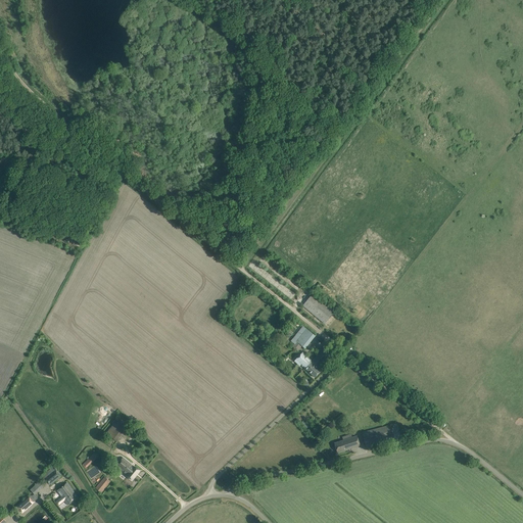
[(313,293),(306,301),(302,305),(325,324),(335,312),(313,293)]
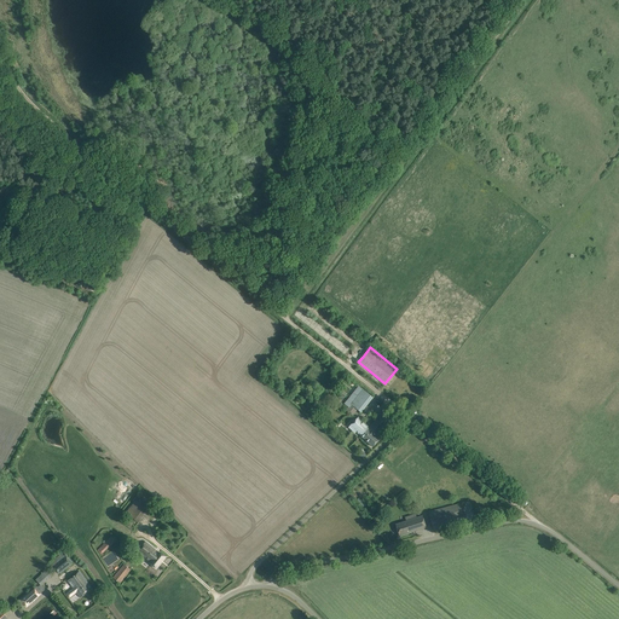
[(372,398),(363,389),(359,386),(345,404),(354,411),(357,409),(362,412),(372,398)]
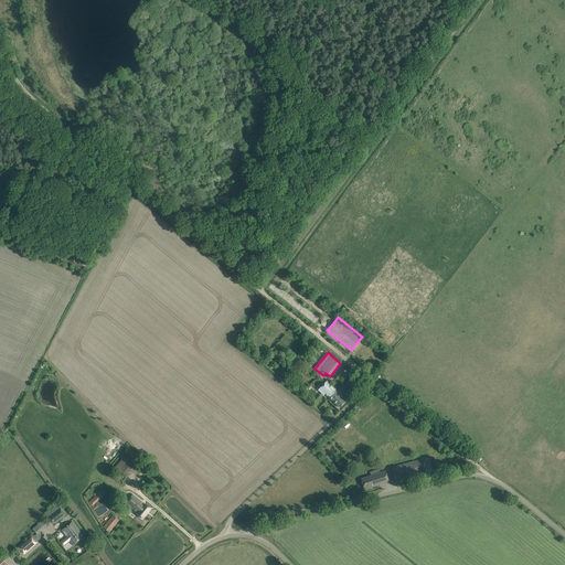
[(328,381),(321,386),(320,388),(319,390),(322,393),(323,392),(340,408),(347,401),(343,398),(361,380),(353,373),(338,390),(328,381)]
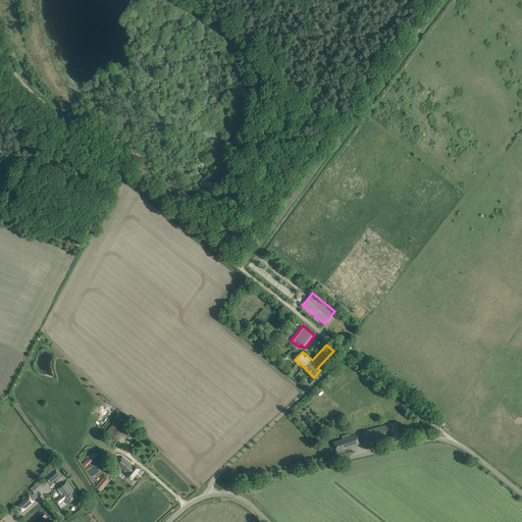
[(111,436),(122,423),(117,419),(106,432),(111,436)]
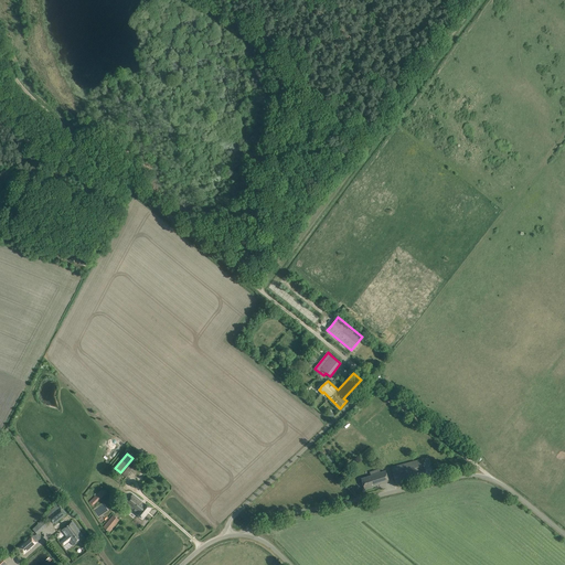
[(426,476),(425,471),(422,459),(391,467),(396,484),(426,476)]
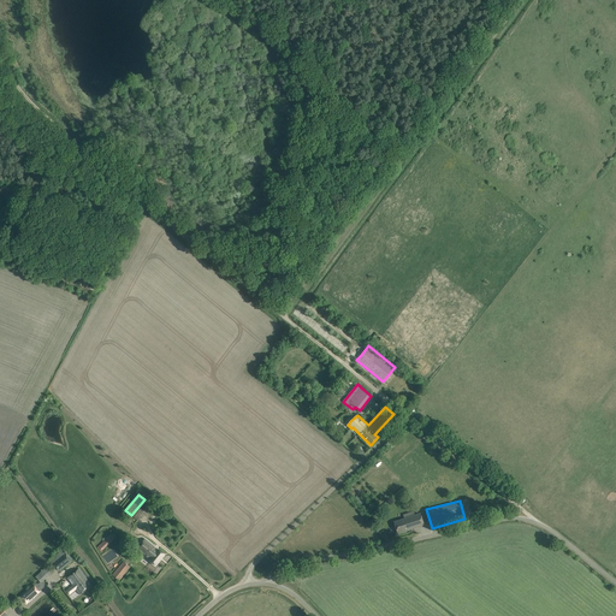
[(420,514),(413,516),(412,513),(403,515),(404,519),(394,522),(397,533),(424,525),(420,514)]
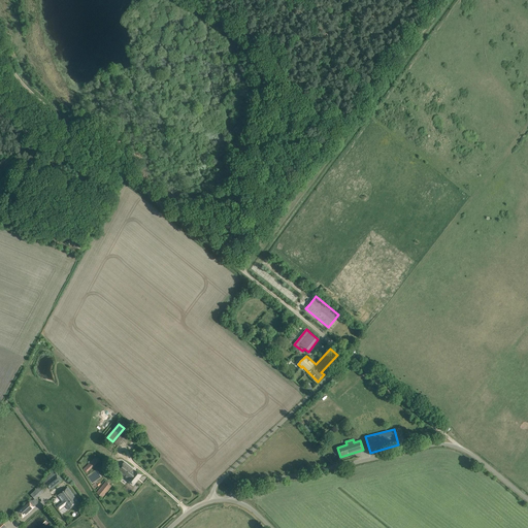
[(95,457),(85,468),(88,471),(98,461),(95,458),(95,457)]
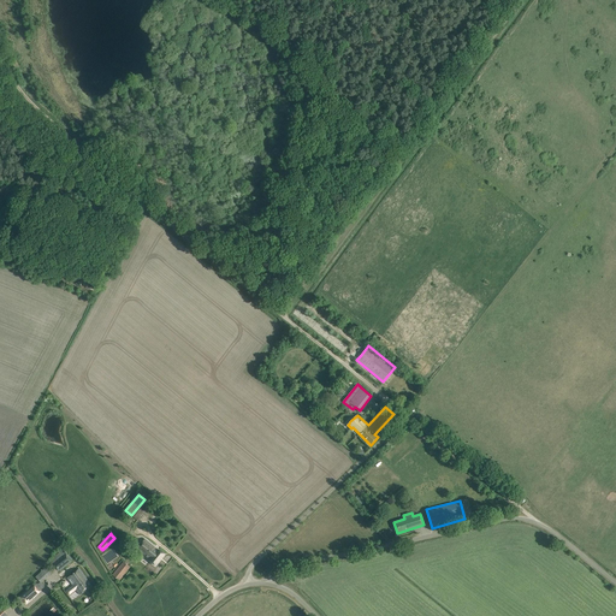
[(165,555),(160,550),(159,550),(158,551),(140,535),(132,545),(148,557),(152,551),(155,554),(150,561),(155,566),(165,555)]
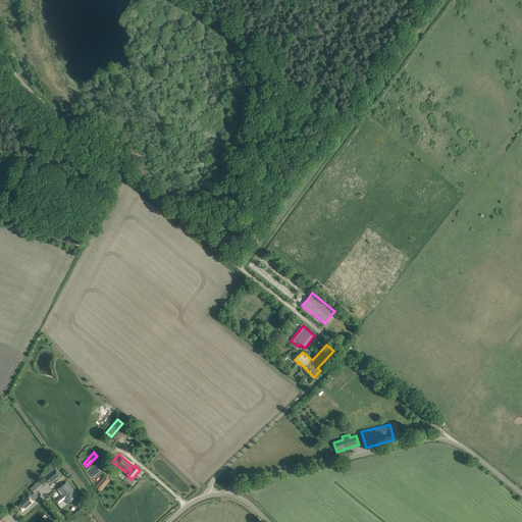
[(51,467),(41,476),(46,482),(47,482),(48,483),(50,482),(51,483),(62,475),(53,464),(51,466),(51,467)]
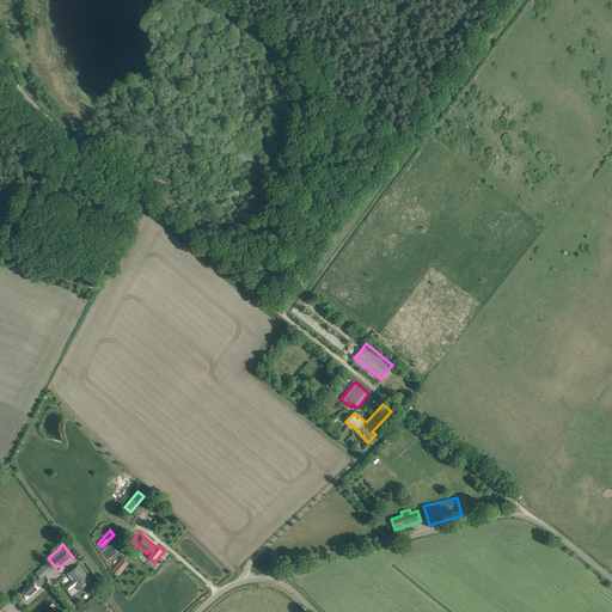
[(118,576),(129,563),(122,558),(111,571),(118,576)]
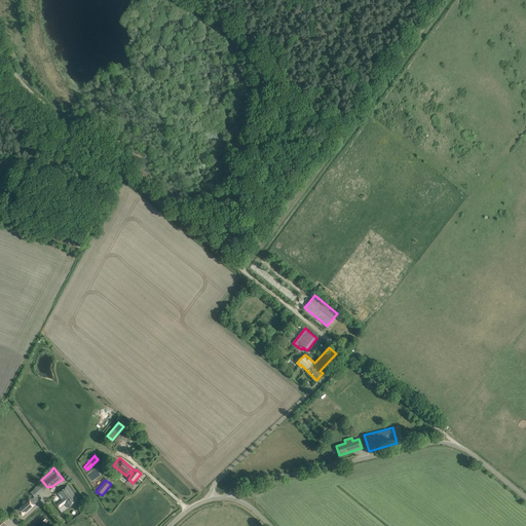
[(33,496),(42,487),(39,484),(30,492),(33,496)]
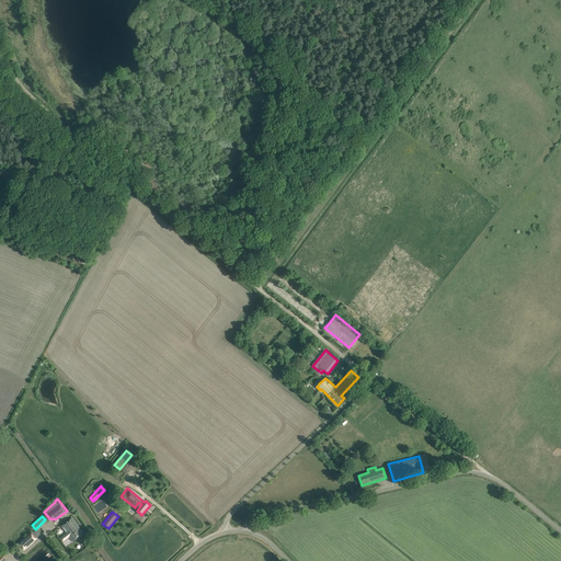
[(73,541),(83,534),(72,518),(61,526),(67,533),(60,538),(64,541),(69,537),(73,541)]
